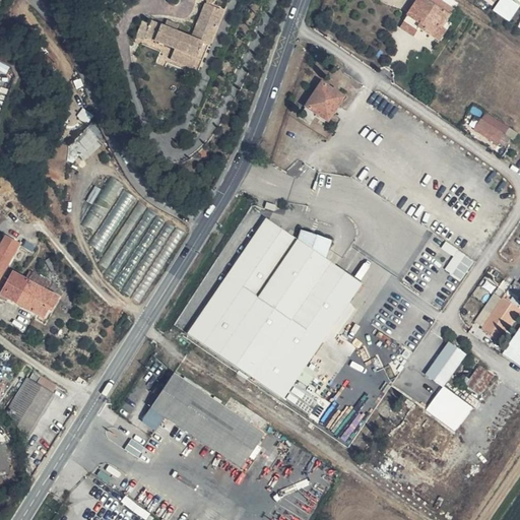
[(170,0),(179,6),(181,9),(185,9),(188,9),(189,4),(186,1),(186,0),(170,0)]
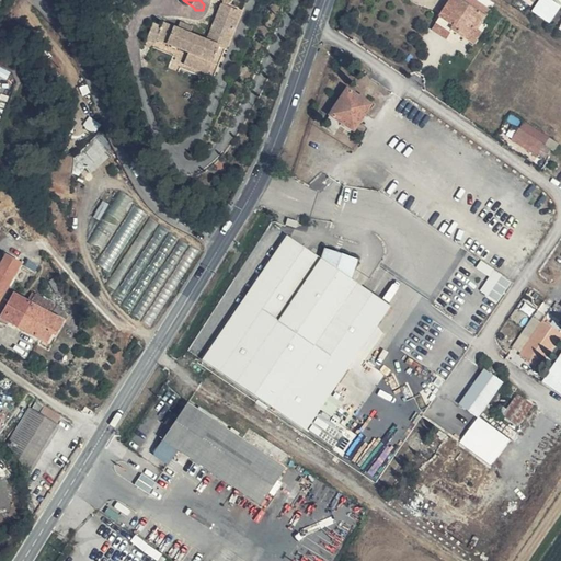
[(450,32),(460,38),(465,32),(471,36),(473,32),(480,35),(485,26),(480,23),(488,11),(471,0),(448,0),(435,21),(450,32)]
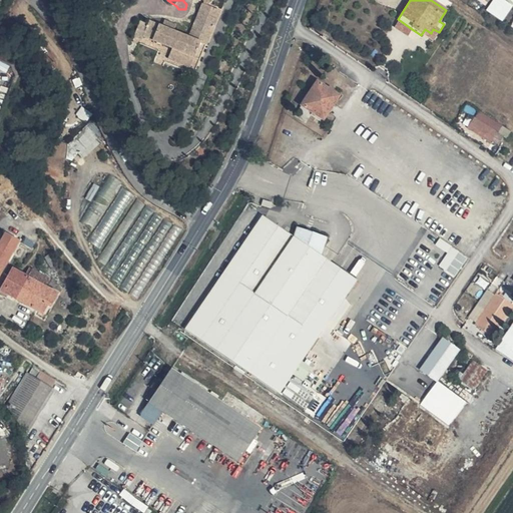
[(512,3),(507,0),(494,0),(488,10),(505,20),(512,6),(512,3)]
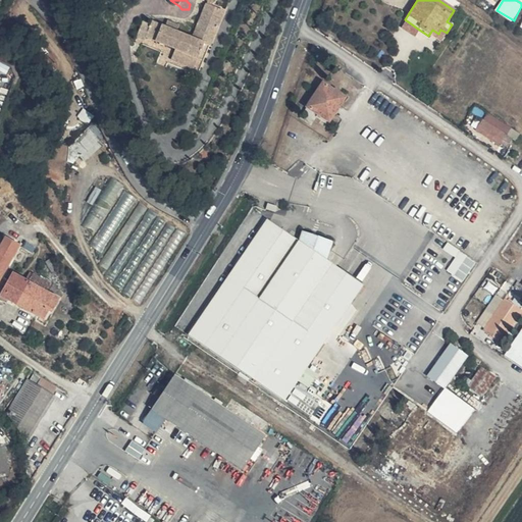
[(212,45),(221,11),(203,6),(193,40),(204,42),(212,45)]
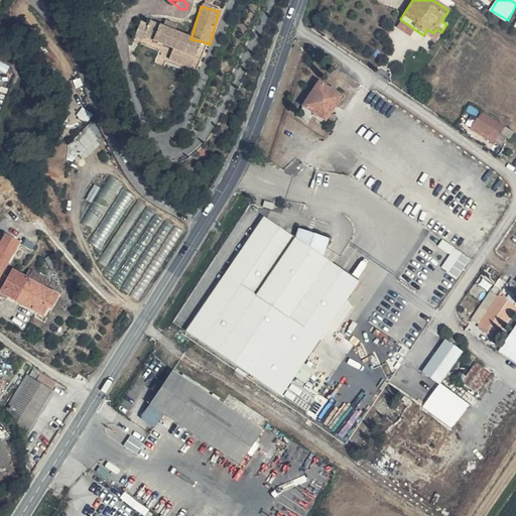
[(414,29),(400,19),(394,27),(409,37),(414,29)]
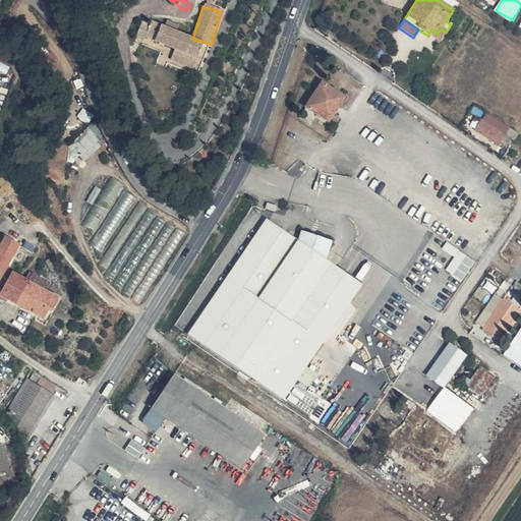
[(195,68),(204,42),(192,40),(174,34),(176,30),(165,25),(163,30),(153,27),(151,33),(143,31),(137,47),(147,50),(148,46),(166,51),(164,59),(195,68)]
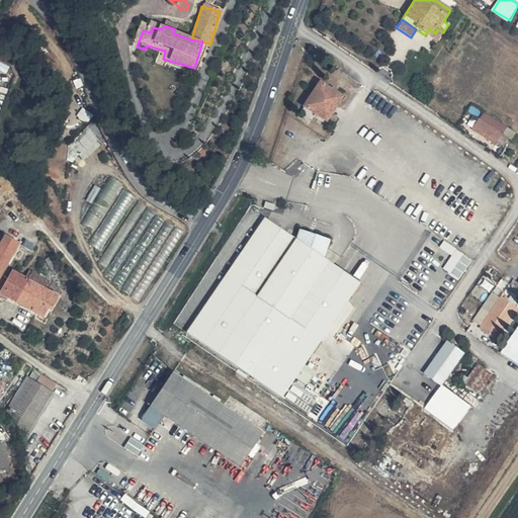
[(437,42),(443,32),(437,29),(435,33),(429,29),(425,35),(437,42)]
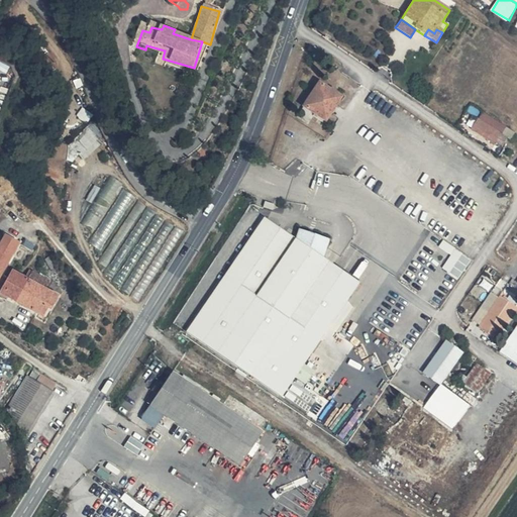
[(321,83),(305,104),(327,119),(342,96),(321,83)]
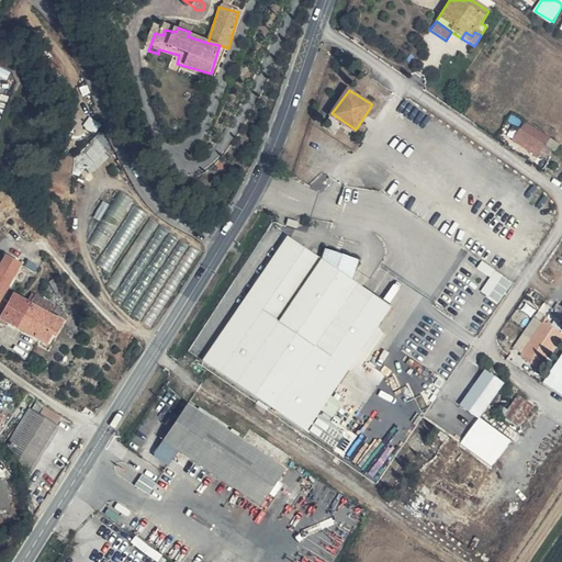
[(549,160),(560,141),(525,121),(514,141),(549,160)]
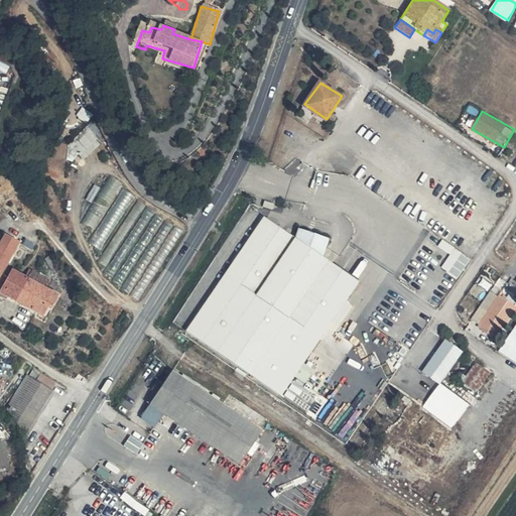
[(97,229),(124,182),(111,175),(84,222),(97,229)]
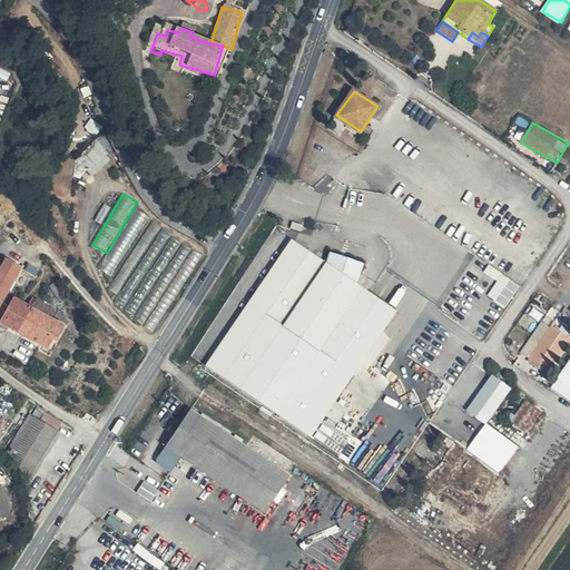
[(325,263),(291,239),(204,365),(310,438),(396,312),(357,285),(363,261),(327,251),(325,263)]
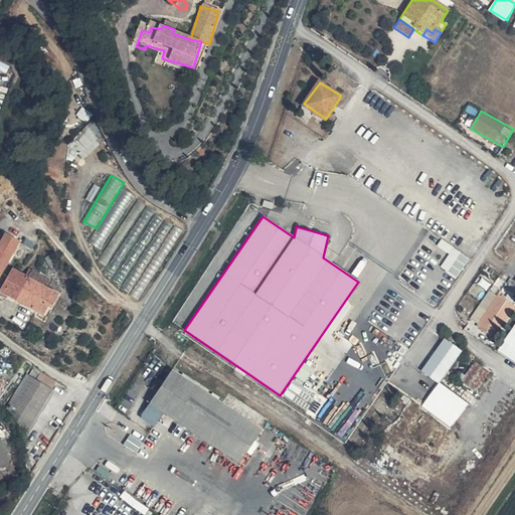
[(0,275),(20,241),(5,233),(0,241),(0,275)]
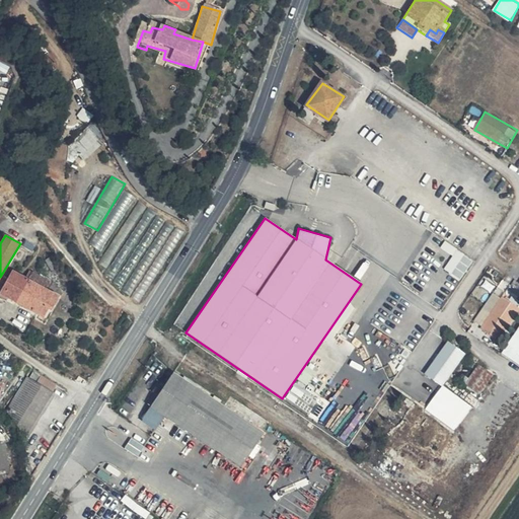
[(442,247),(454,254),(445,269),(462,280),(474,258),(446,241),(442,247)]
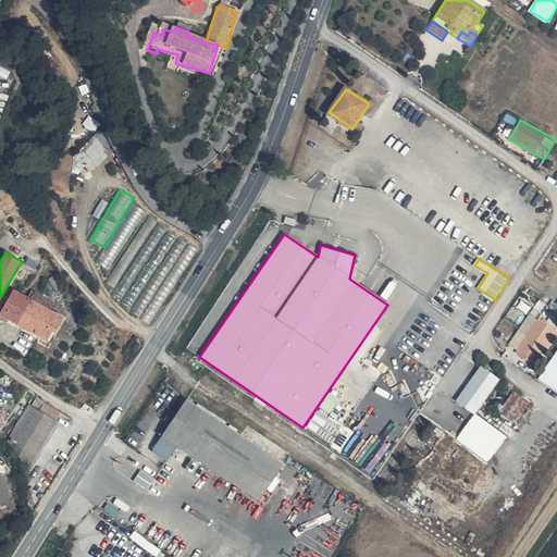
[(0,297),(8,301),(14,292),(7,287),(0,297)]
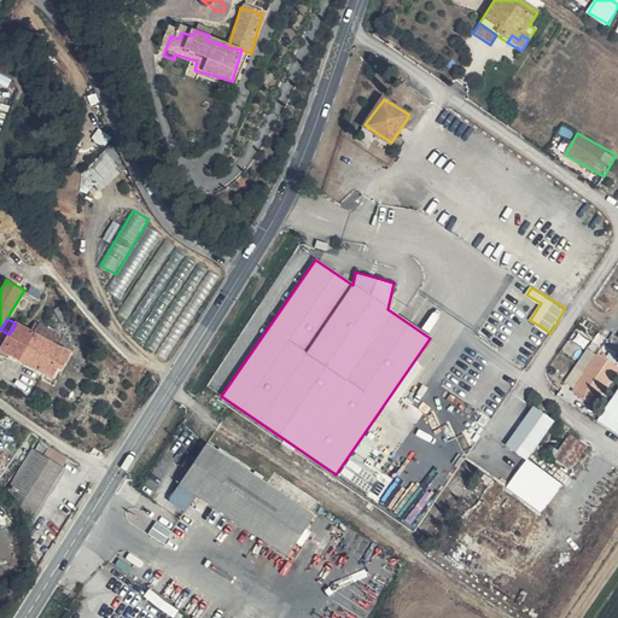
[(15,357),(52,380),(68,355),(52,345),(57,336),(34,324),(29,332),(16,324),(9,334),(1,349),(15,357)]
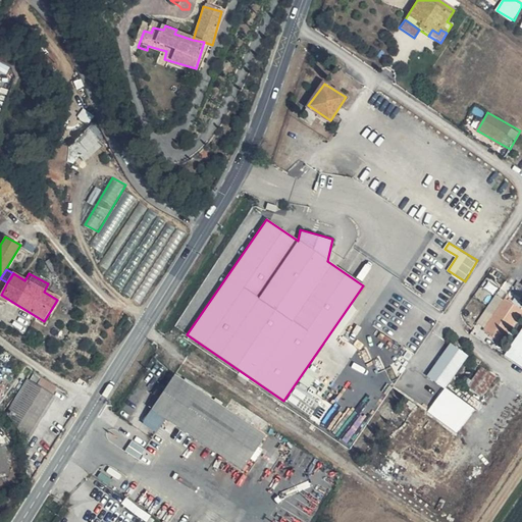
[(521,310),(506,299),(483,334),(500,345),(521,311),(521,310)]
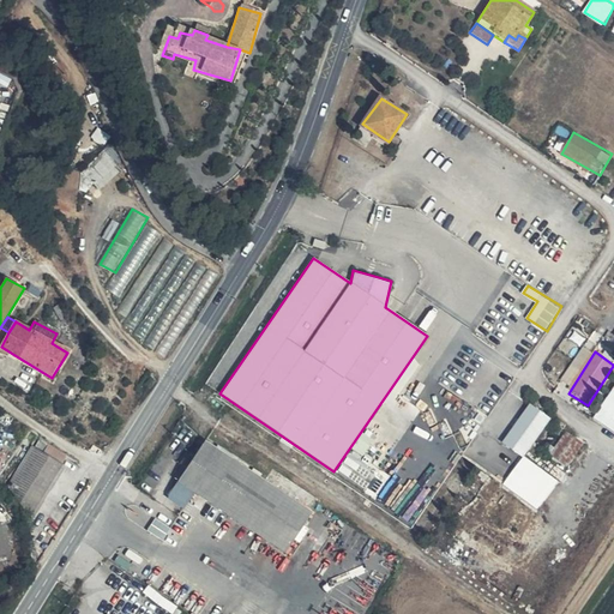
[(494,398),(474,386),(468,393),(489,407),(494,398)]
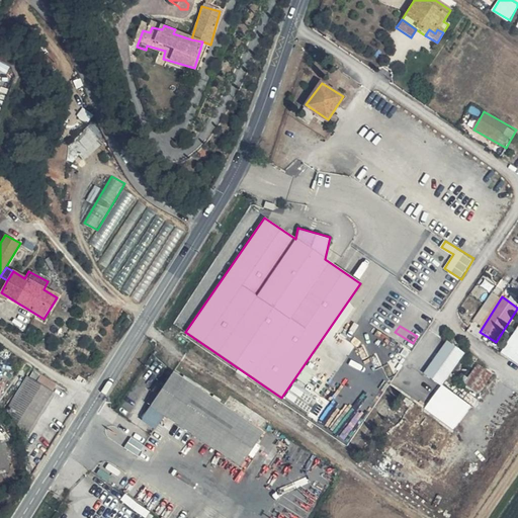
[(517,328),(502,353),(517,364),(517,328)]
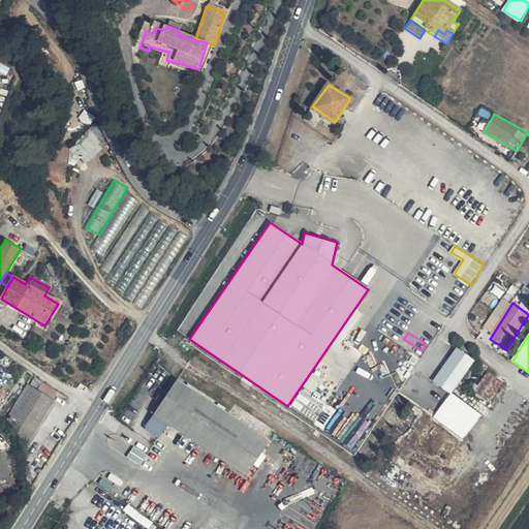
[(449,392),(461,375),(471,360),(454,348),(433,380),(449,392)]
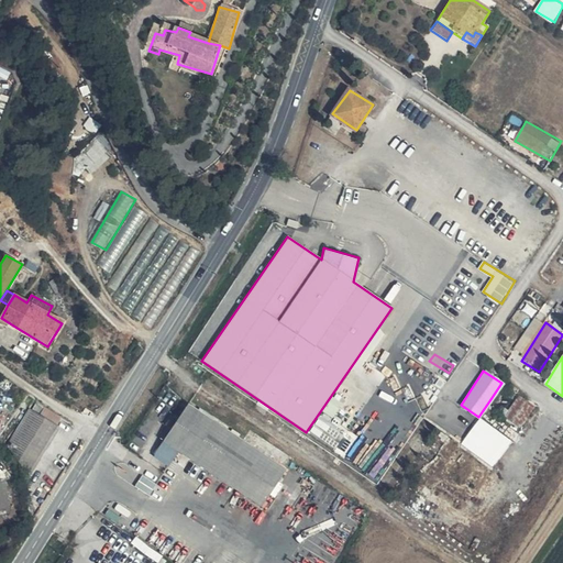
[(504,417),(520,428),(536,406),(519,395),(508,411),(504,417)]
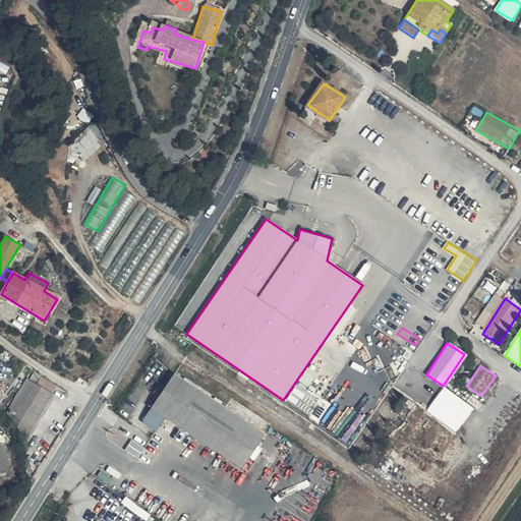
[(154,407),(243,469),(267,436),(175,374),(154,407)]
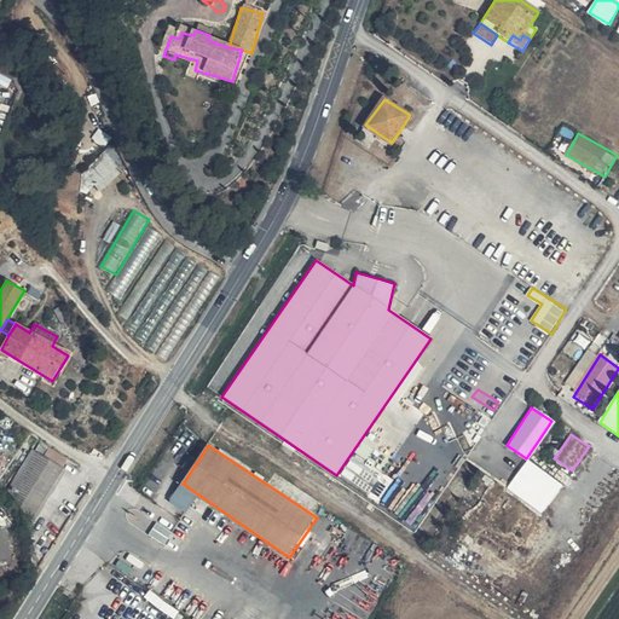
[(68,468),(36,450),(11,491),(35,521),(68,468)]
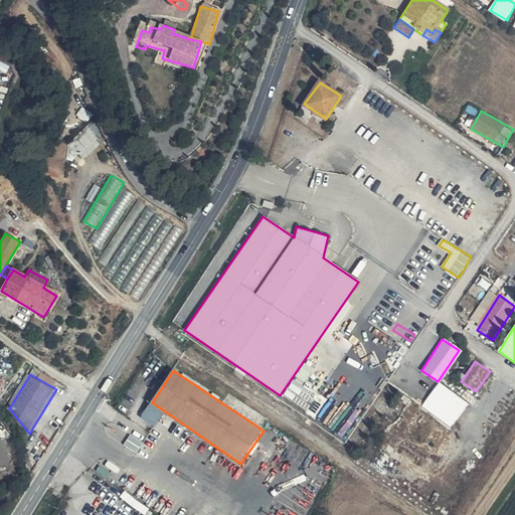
[(453,426),(470,402),(441,381),(423,405),(453,426)]
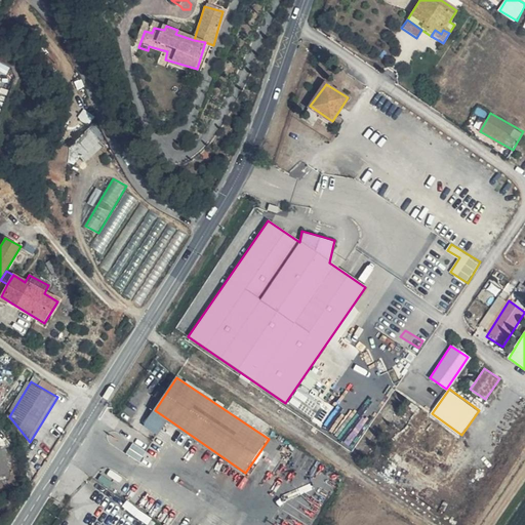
[(0,476),(9,476),(8,446),(0,446),(0,476)]
